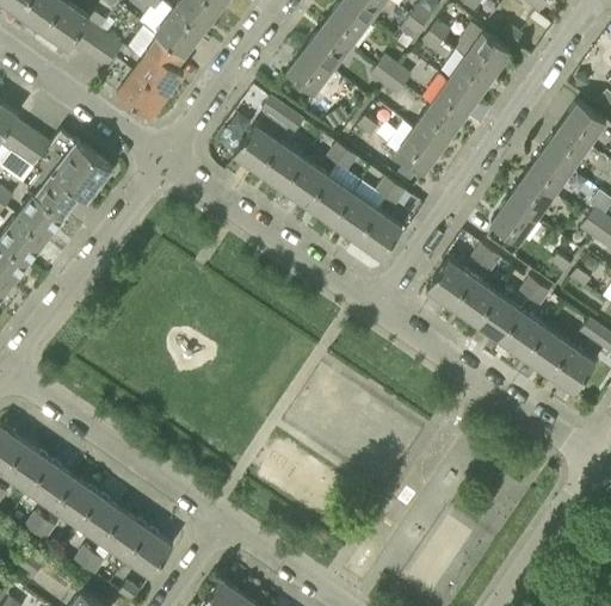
[(0,0),(0,4),(19,18),(30,0),(0,0)]
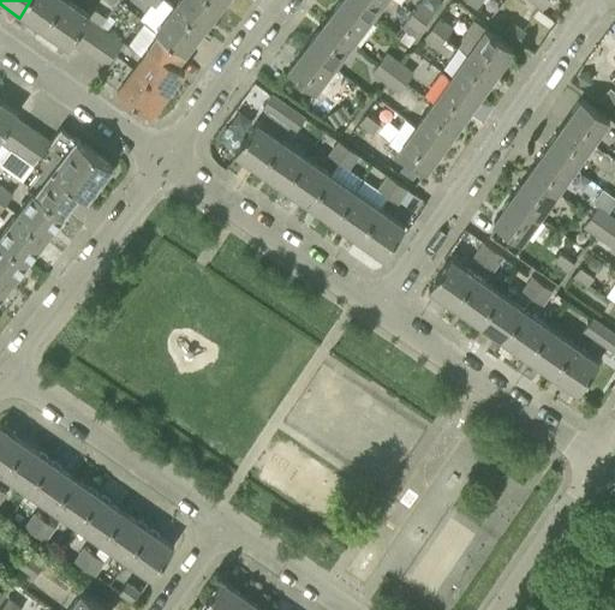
[(45,35),(66,5),(59,0),(30,0),(19,18),(45,35)]
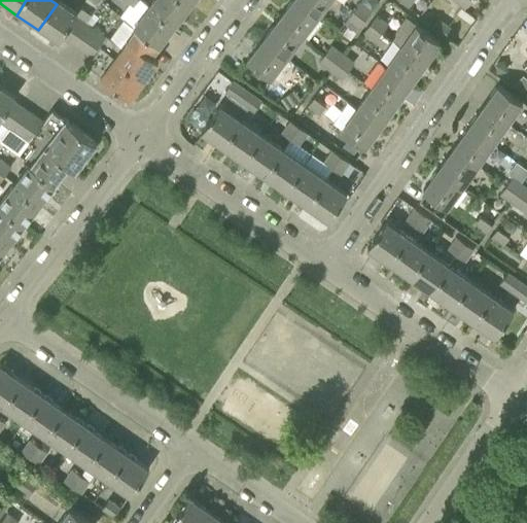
[(133,10),(139,1),(137,0),(121,0),(120,2),(133,10)]
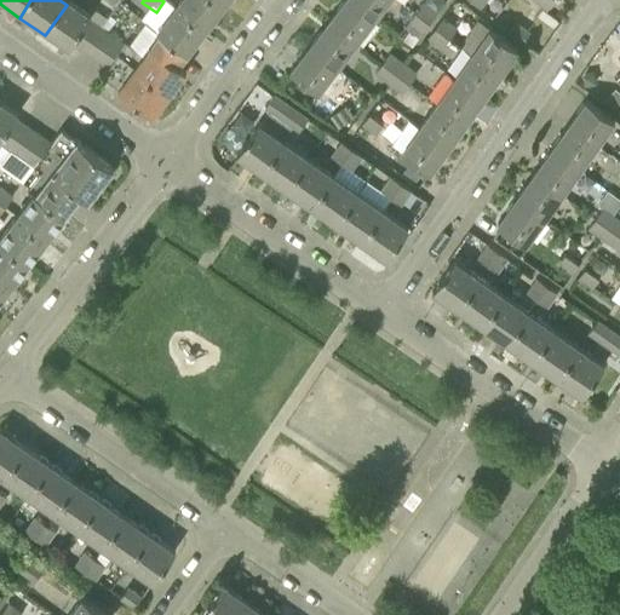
[(182,0),(173,11),(205,34),(223,10),(210,0),(182,0)]
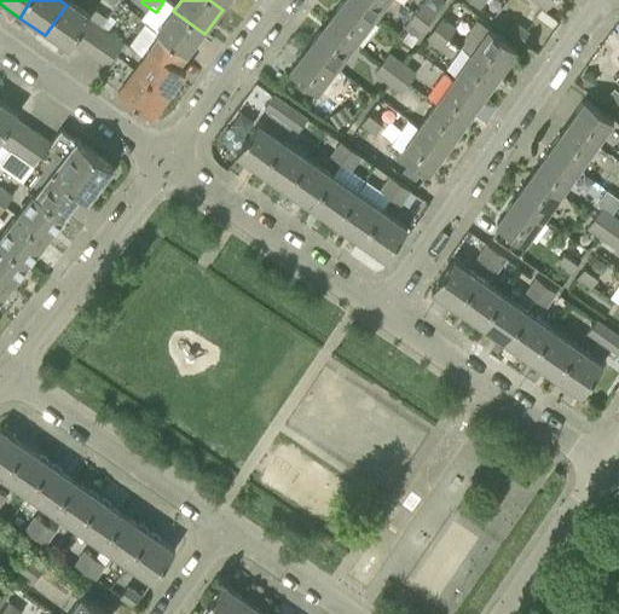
[(209,0),(223,10),(230,0),(209,0)]
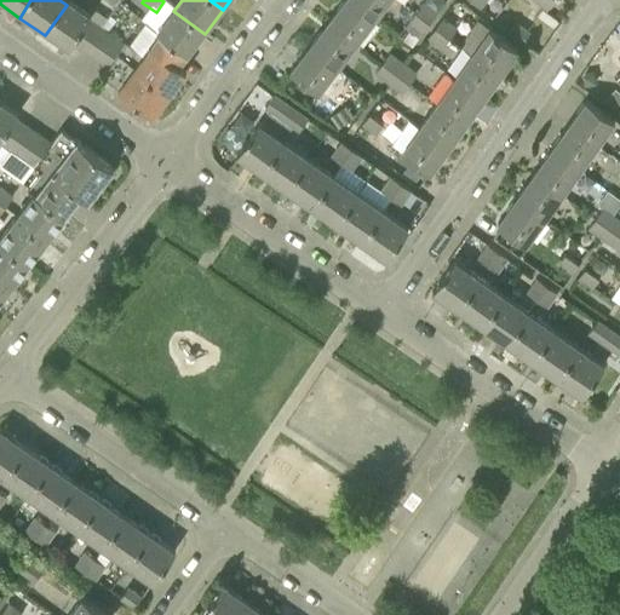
[(375,24),(392,0),(346,0),(346,1),(375,24)]
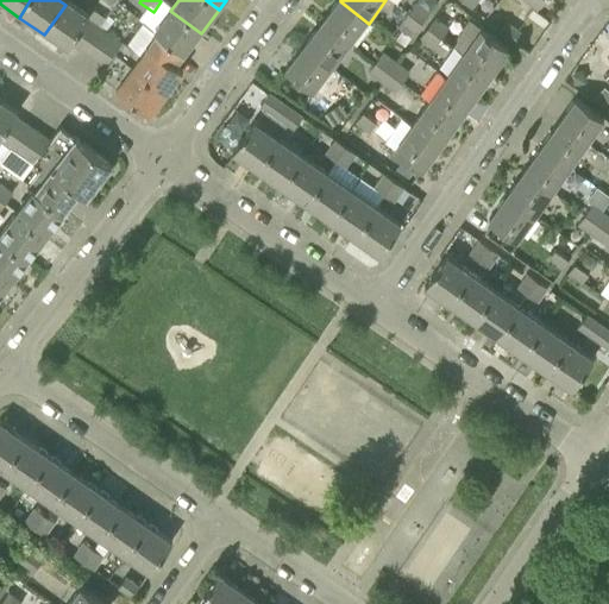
[(464,0),(462,4),(471,12),(481,0),(464,0)]
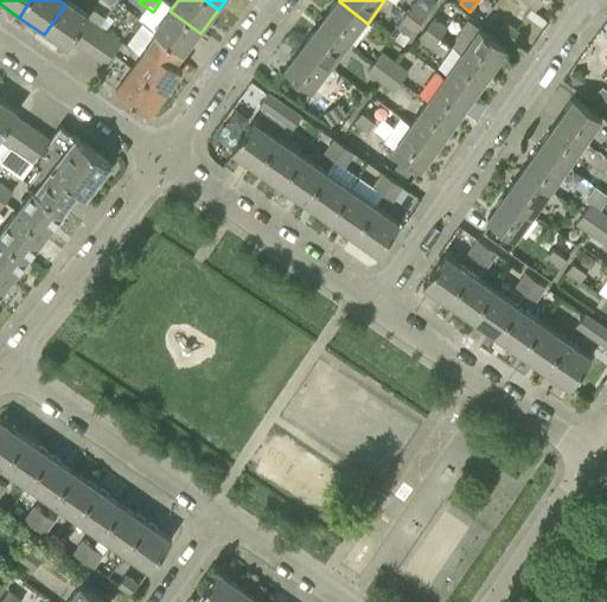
[(349,47),(368,24),(339,1),(320,25),(349,47)]
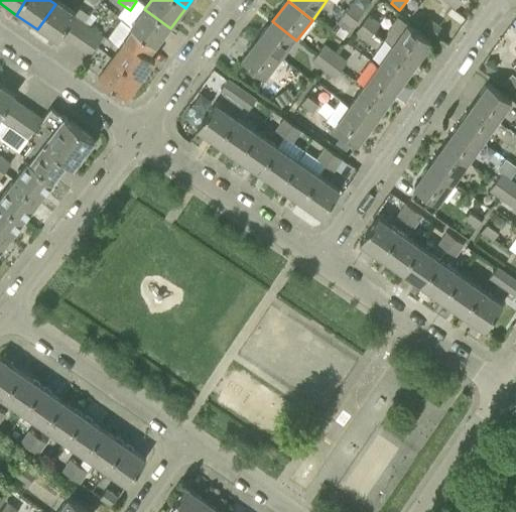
[(57,43),(59,40),(75,19),(76,18),(55,4),(37,29),(57,43)]
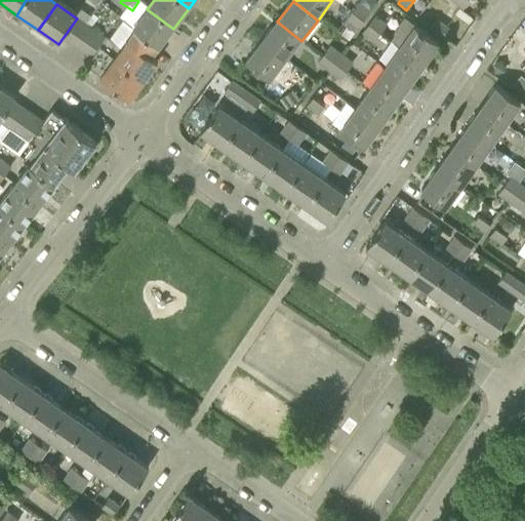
[(352,14),(364,24),(370,14),(358,5),(352,14)]
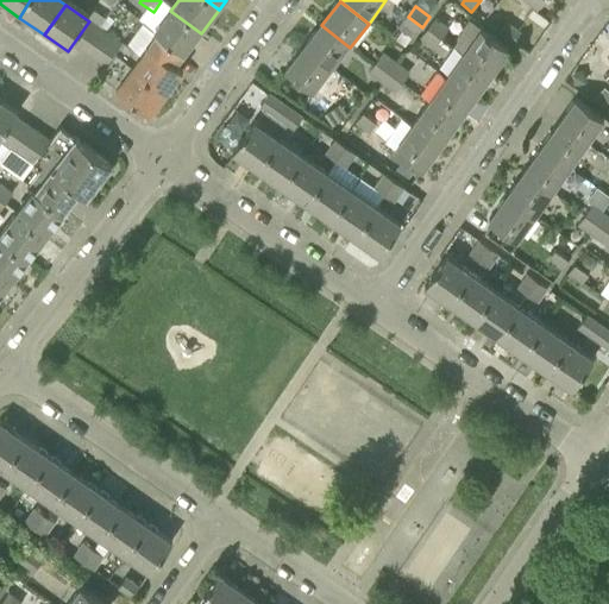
[(152,35),(156,36),(183,57),(201,33),(170,11),(152,35)]
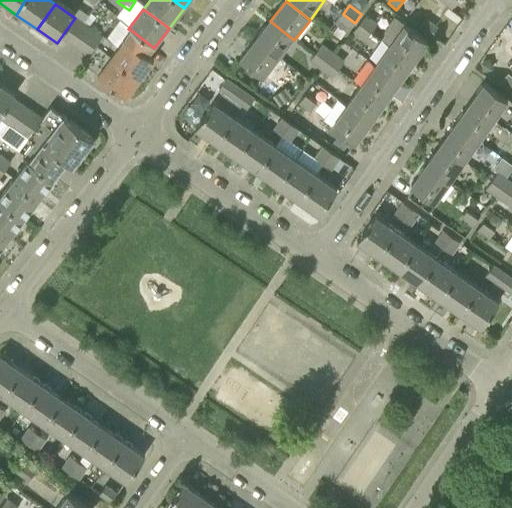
[(348,32),(355,23),(343,14),(336,23),(348,32)]
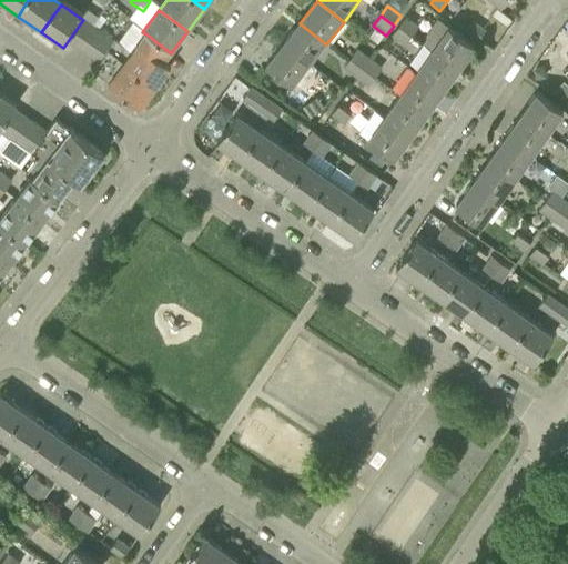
[(66,44),(77,51),(92,28),(82,21),(66,44)]
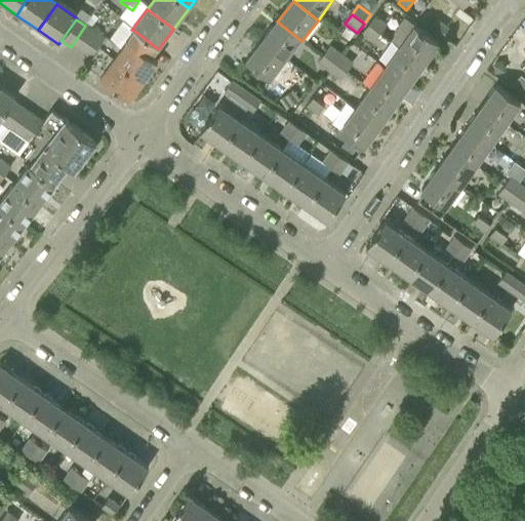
[(369,27),(381,36),(388,28),(374,19),(369,27)]
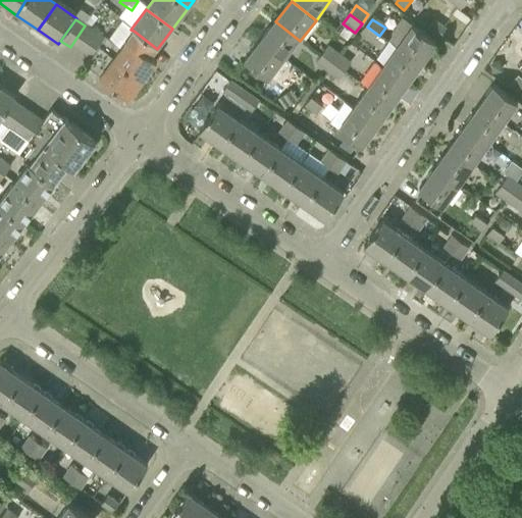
[(260,43),(284,61),(300,41),(275,21),(260,43)]
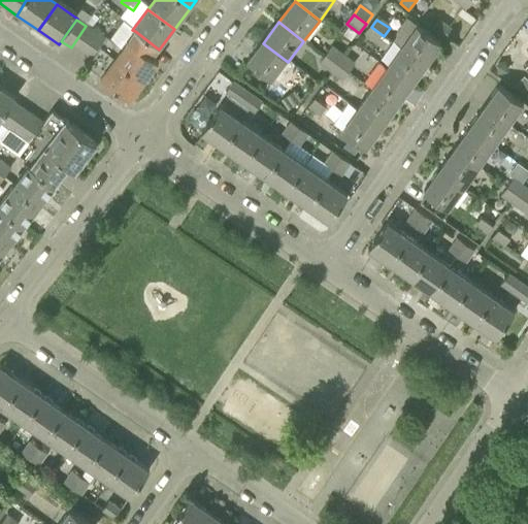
[(446,39),(451,32),(438,23),(433,31),(446,39)]
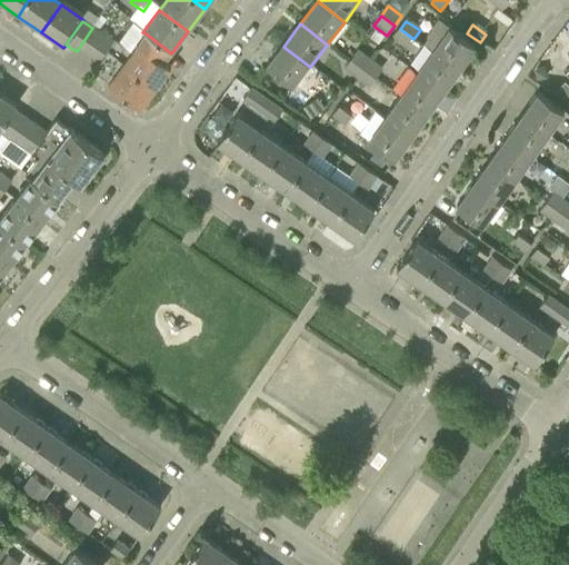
[(77,51),(88,59),(102,36),(92,28),(77,51)]
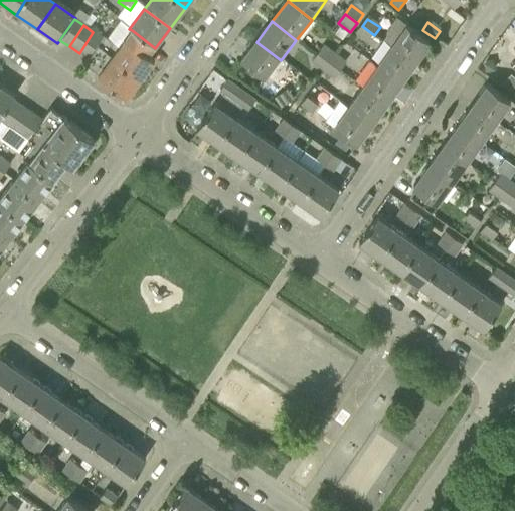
[(370,40),(374,35),(362,26),(355,35),(366,44),(370,40)]
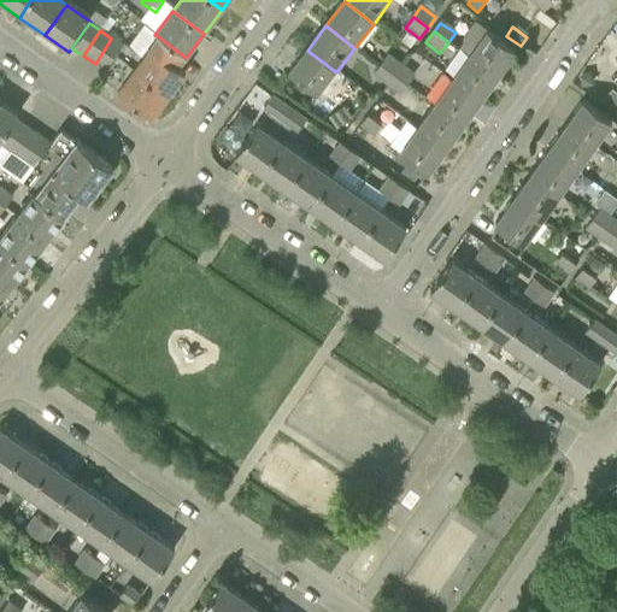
[(469,57),(499,77),(517,53),(487,31),(469,57)]
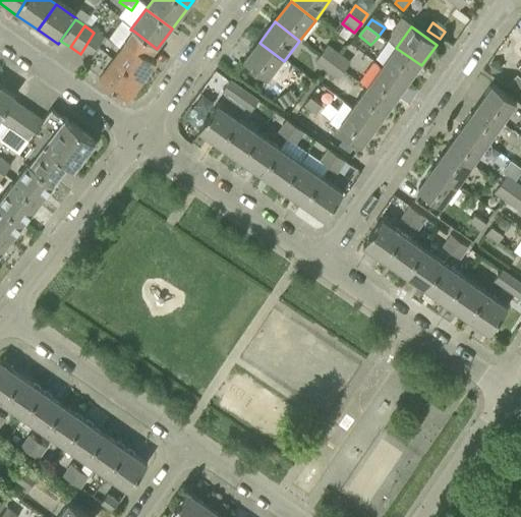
[(112,60),(141,82),(157,62),(151,57),(157,49),(133,31),(119,49),(107,39),(105,40),(99,48),(114,59),(112,60)]
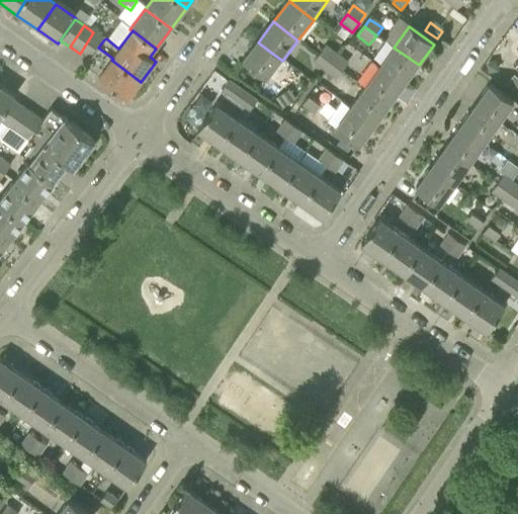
[(80,54),(89,60),(98,48),(104,39),(93,32),(80,54)]
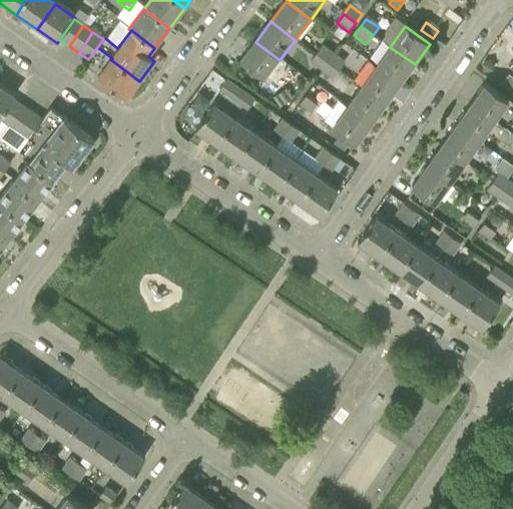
[(280,60),(255,42),(240,62),(265,80),(280,60)]
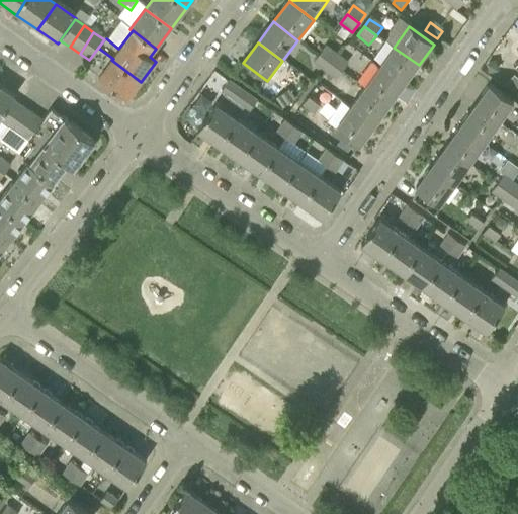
[(127,98),(141,82),(111,60),(113,59),(98,48),(89,60),(85,67),(98,77),(127,98)]
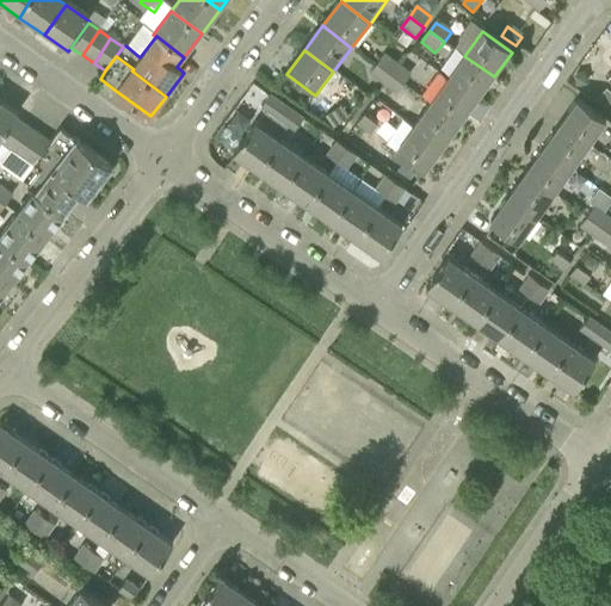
[(390,76),(397,66),(384,56),(377,66),(390,76)]
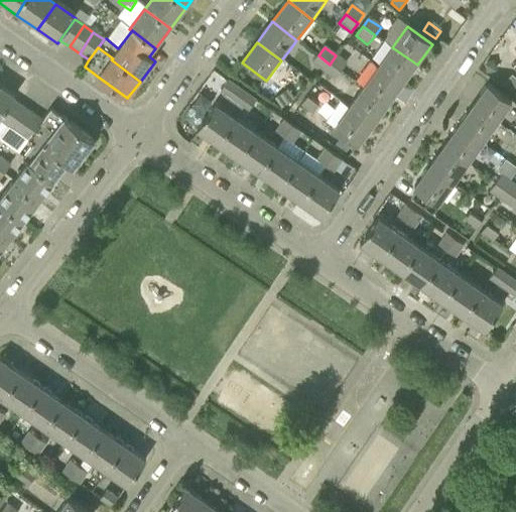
[(402,86),(417,65),(392,47),(378,68),(402,86)]
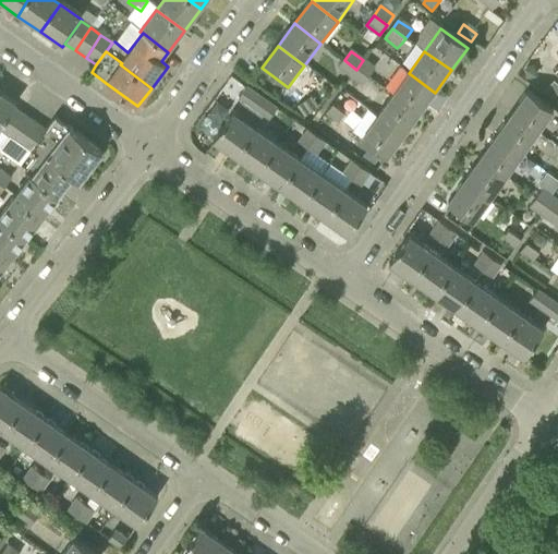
[(349,79),(356,70),(344,60),(337,70),(349,79)]
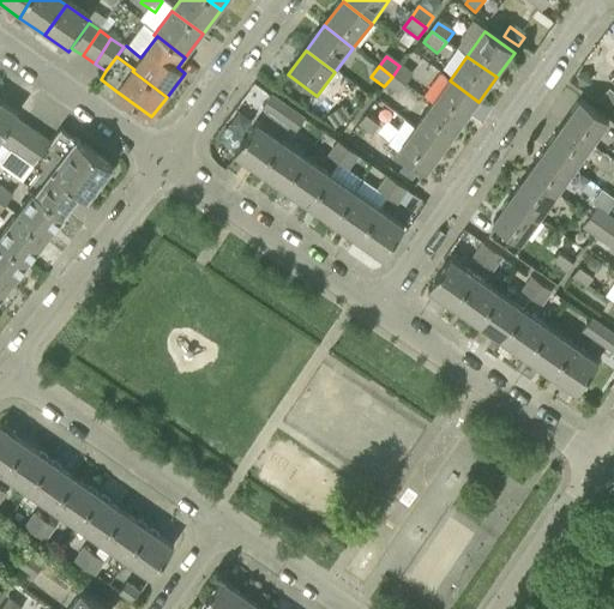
[(392,77),(405,86),(414,77),(399,66),(392,77)]
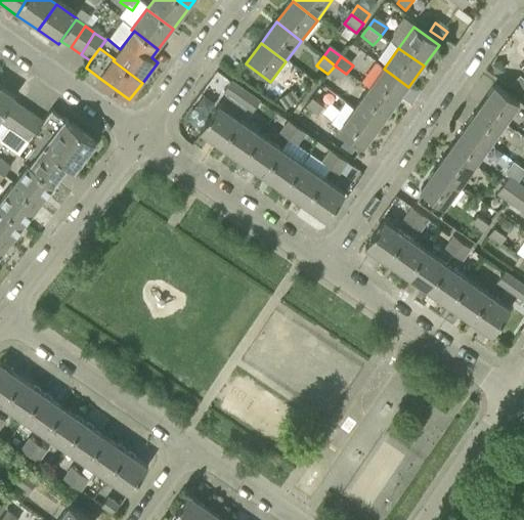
[(335,66),(328,74),(339,83),(346,74),(335,66)]
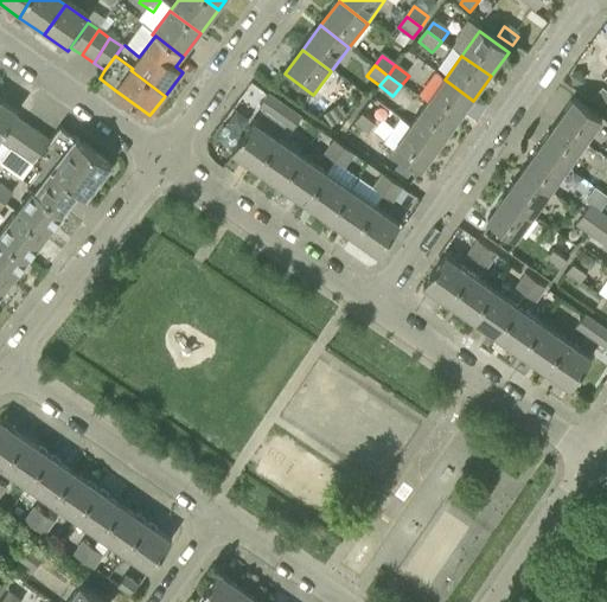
[(455,125),(473,101),(445,79),(427,104),(455,125)]
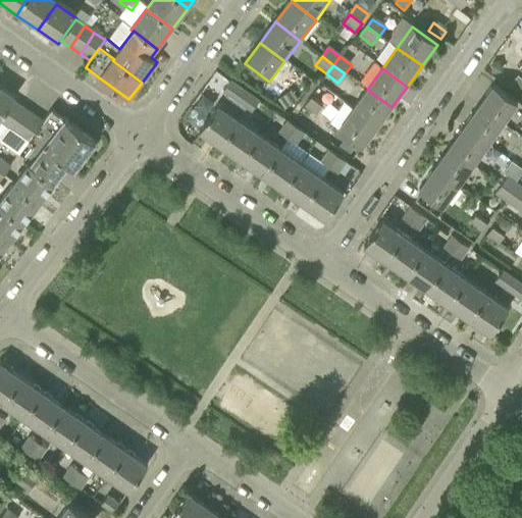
[(242,106),(249,96),(230,84),(223,93),(227,97),(242,106)]
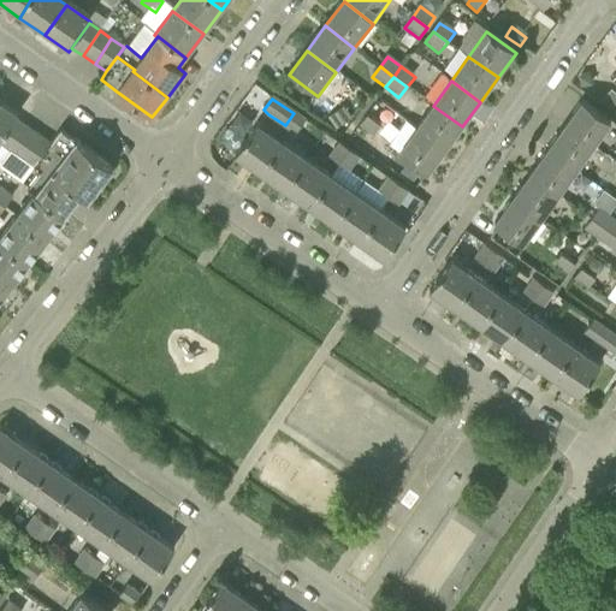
[(566,128),(594,148),(611,124),(582,104),(566,128)]
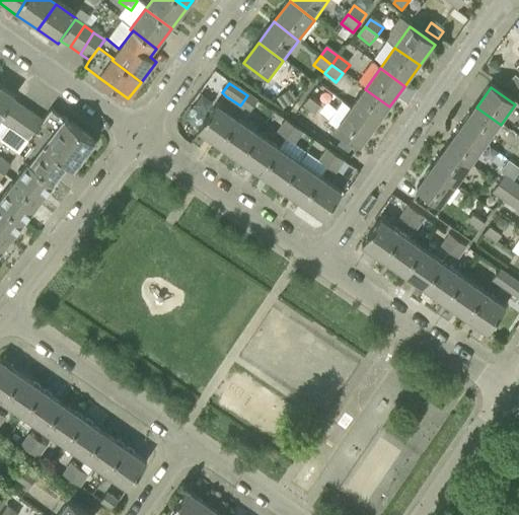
[(0,121),(13,102),(15,98),(0,88),(0,121)]
